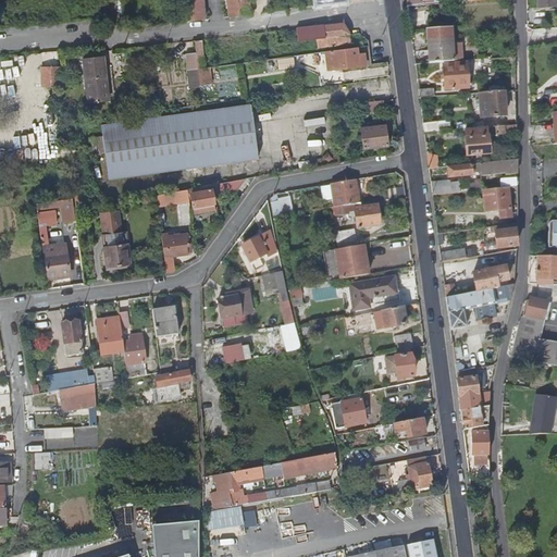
[(178,0),(182,23),(202,21),(200,0),(178,0)]
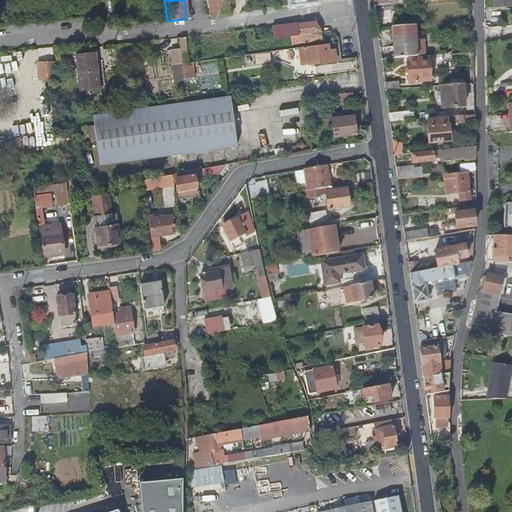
[(228,14),(226,0),(207,0),(210,16),(228,14)]
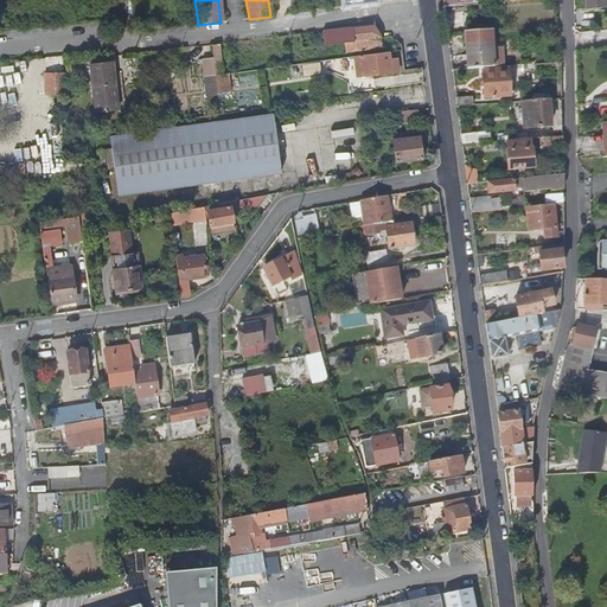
[(362,40),(381,37),(379,34),(372,24),(311,32),(312,46),(345,42),(362,40)]
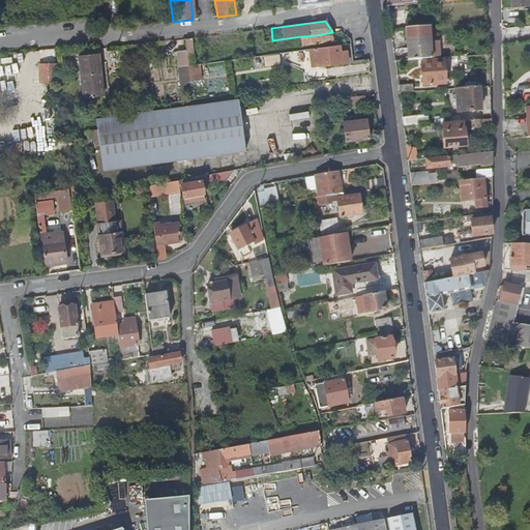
[(408,59),(431,58),(430,26),(407,27),(408,59)]
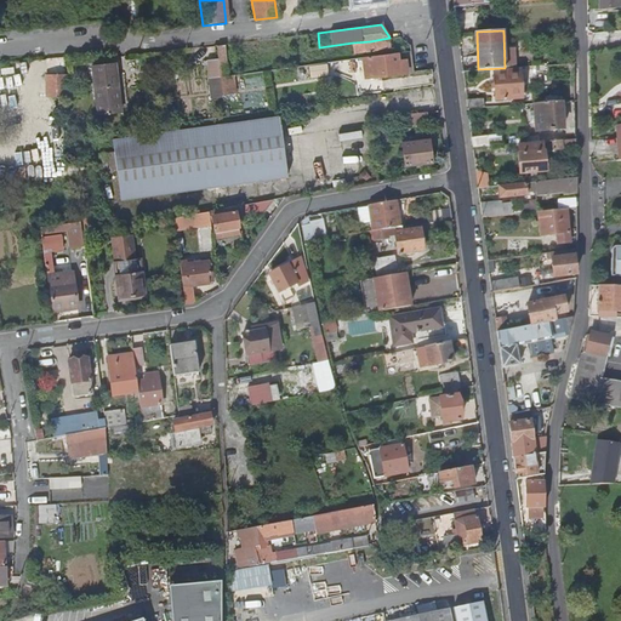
[(222,74),(229,74),(227,44),(218,45),(221,58),(222,74)]
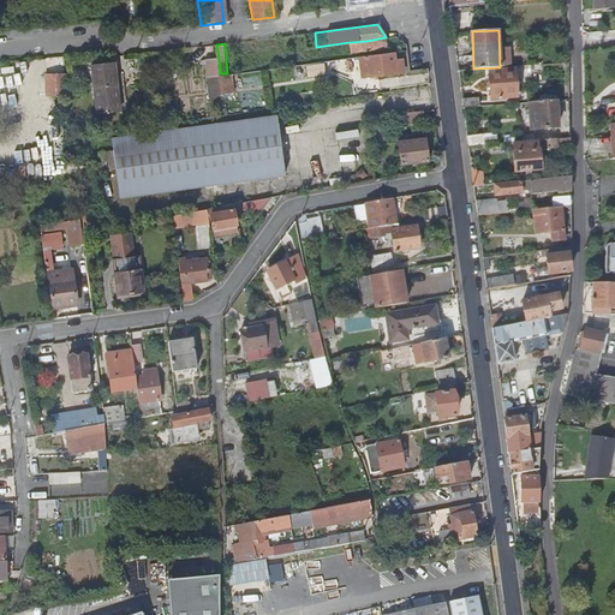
[(393,55),(372,59),(375,77),(402,73),(401,64),(395,64),(393,55)]
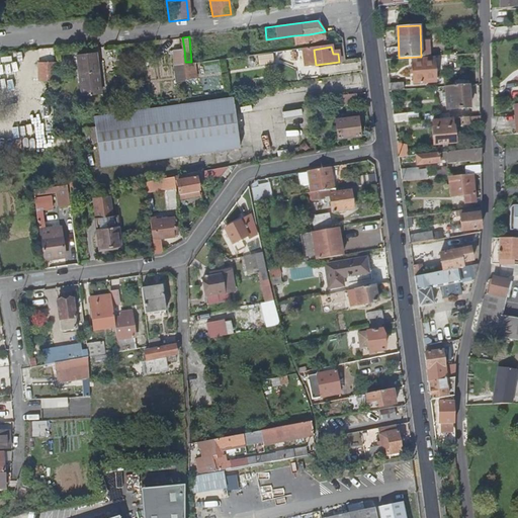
[(185,62),(184,49),(174,51),(176,64),(184,63),(185,62)]
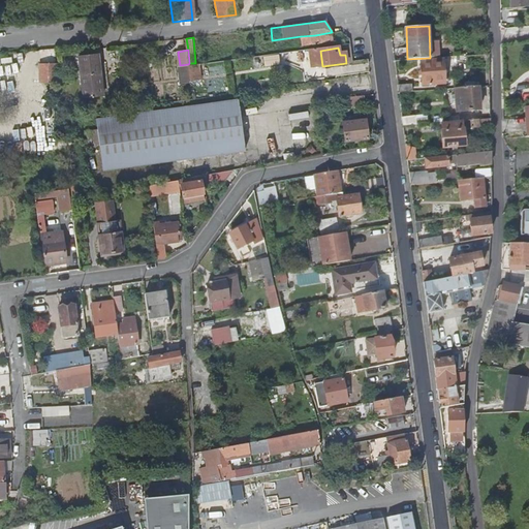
[(81,78),(100,74),(97,53),(79,56),(81,78)]
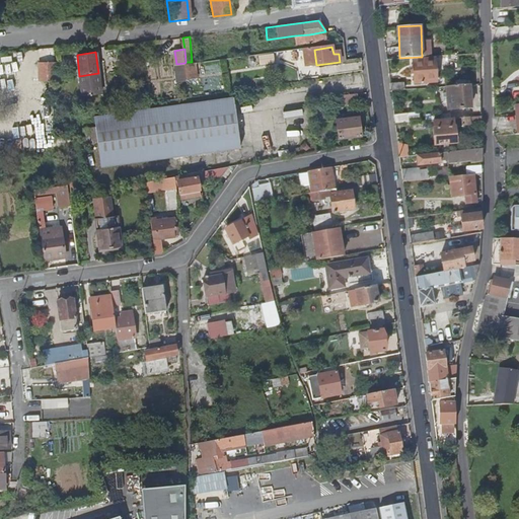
[(263,62),(275,62),(275,54),(263,54),(263,62)]
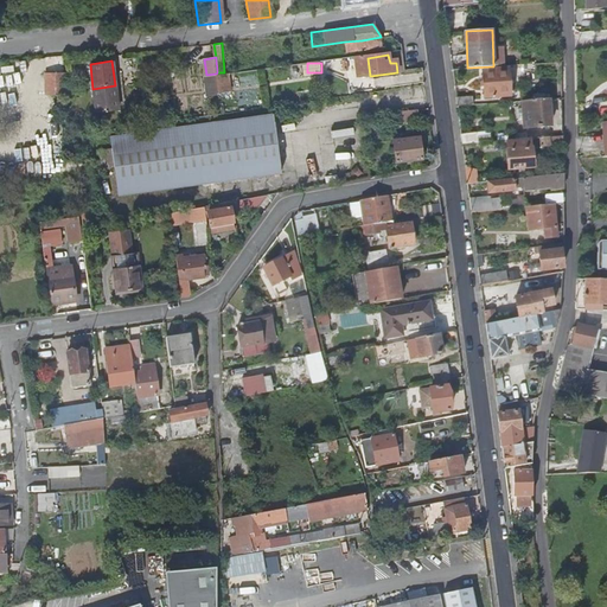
[(508,70),(481,71),(483,97),(508,95),(508,70)]
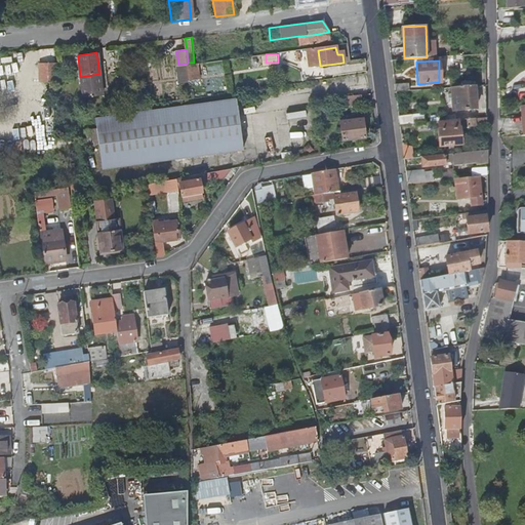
[(57,64),(39,64),(39,82),(56,82),(57,64)]
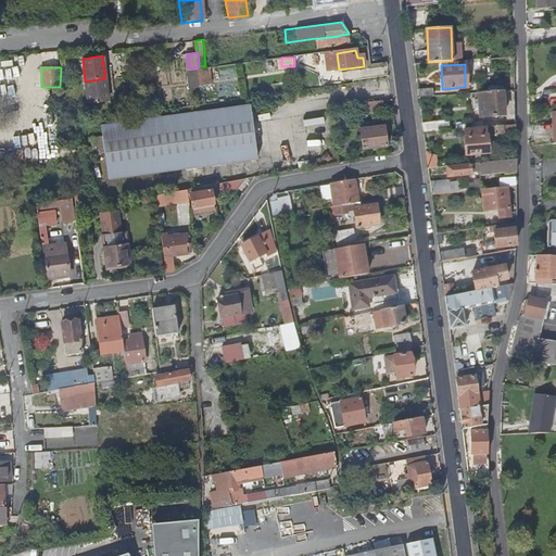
[(191,87),(200,86),(198,67),(189,68),(191,87)]
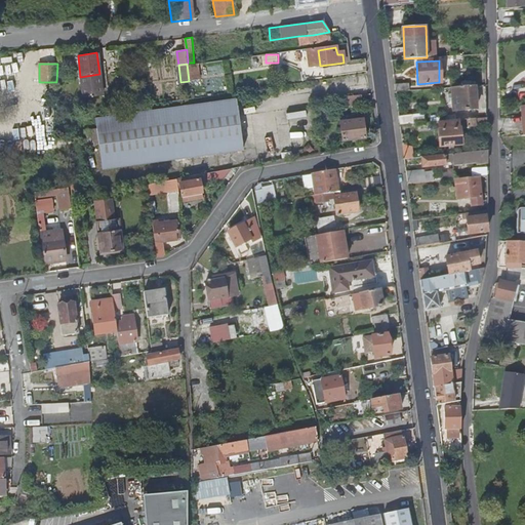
[(102,93),(99,74),(80,77),(82,95),(102,93)]
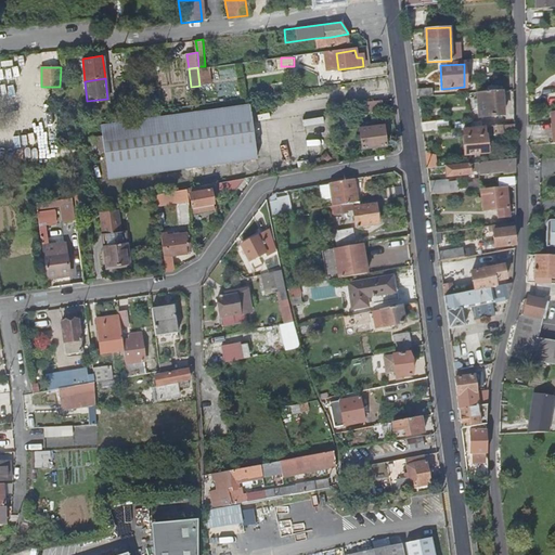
[(418,94),(431,94),(430,86),(417,86),(418,94)]
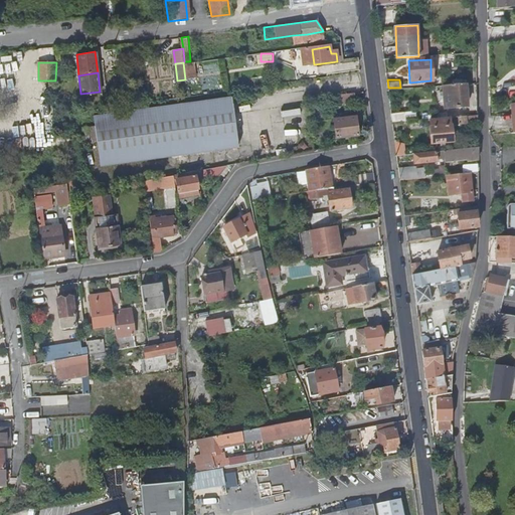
[(467,107),(467,86),(444,87),(445,109),(467,107)]
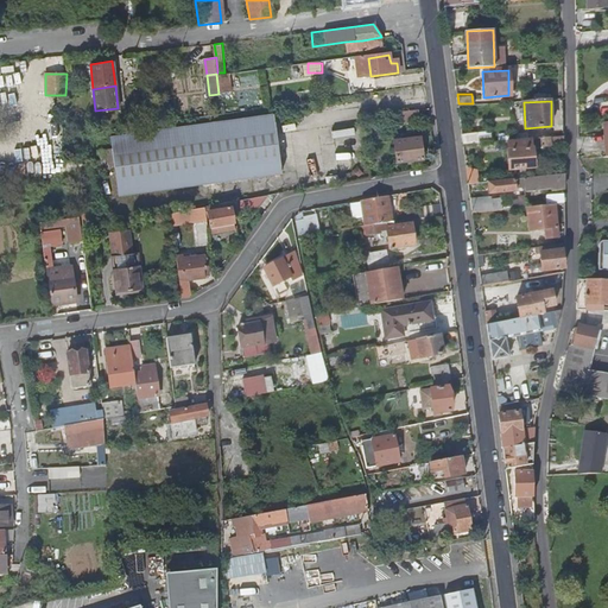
[(419,108),(400,111),(403,121),(420,119),(419,108)]
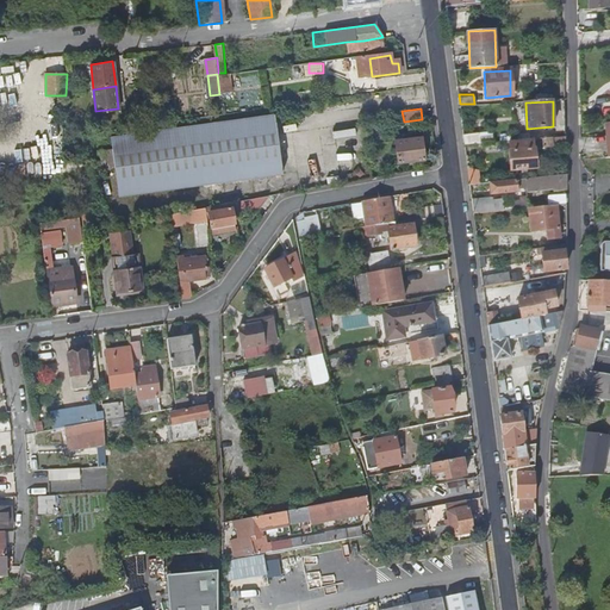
[(112,148),(114,169),(116,179),(119,197),(282,174),(279,149),(274,116),(111,137),(112,148)]
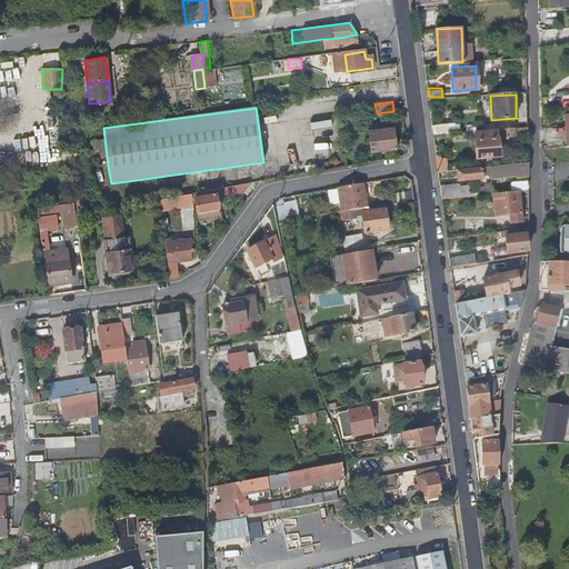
[(433,133),(448,132),(448,123),(432,123),(433,133)]
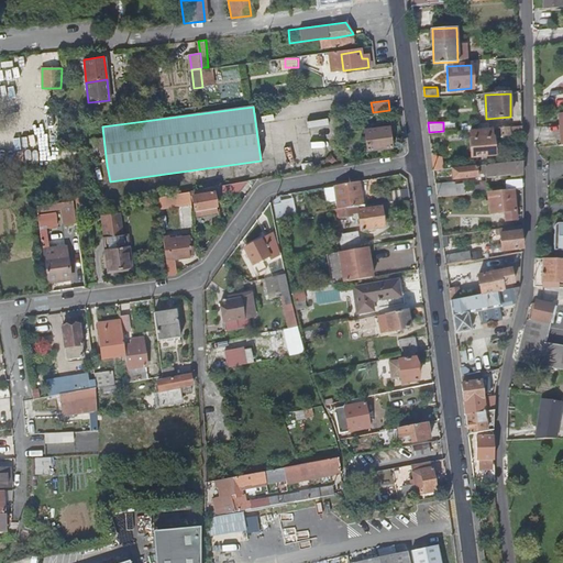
[(388,127),(364,129),(367,148),(390,145),(388,127)]
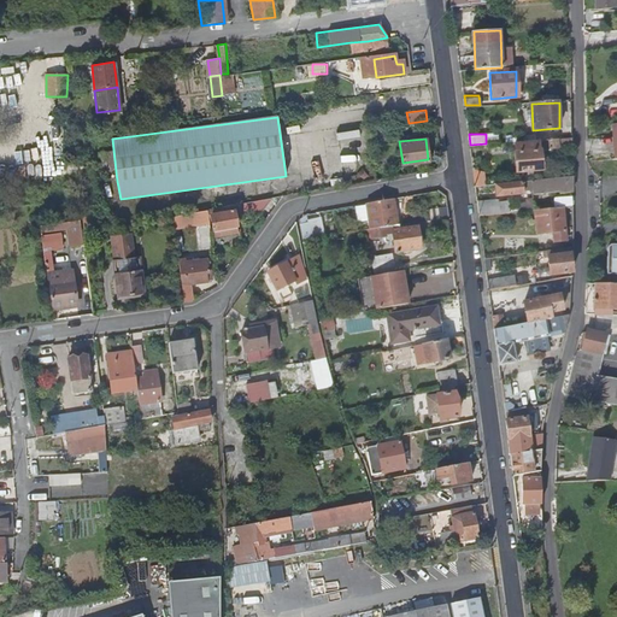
[(573,141),(550,142),(550,151),(573,150),(573,141)]
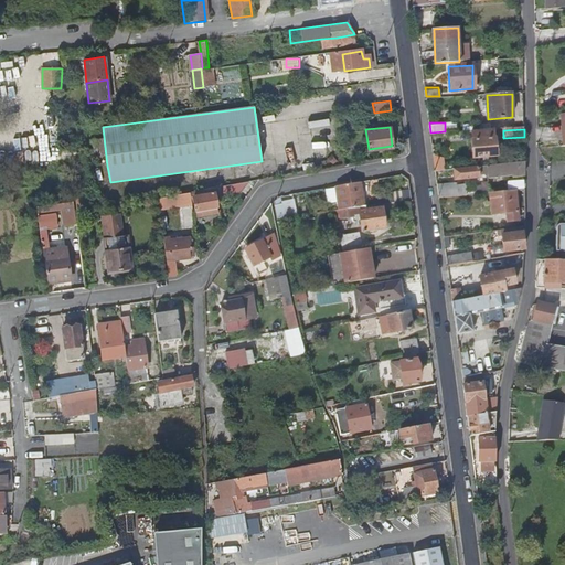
[(106,157),(104,137),(92,138),(94,158),(106,157)]
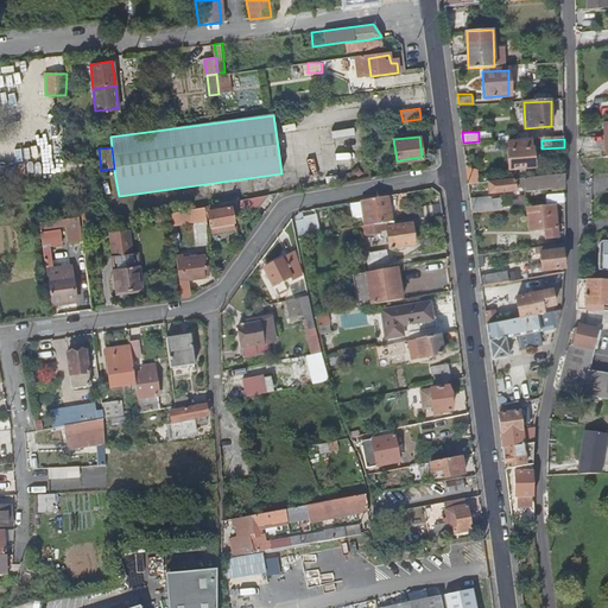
[(531,150),(507,151),(507,170),(532,168),(531,150)]
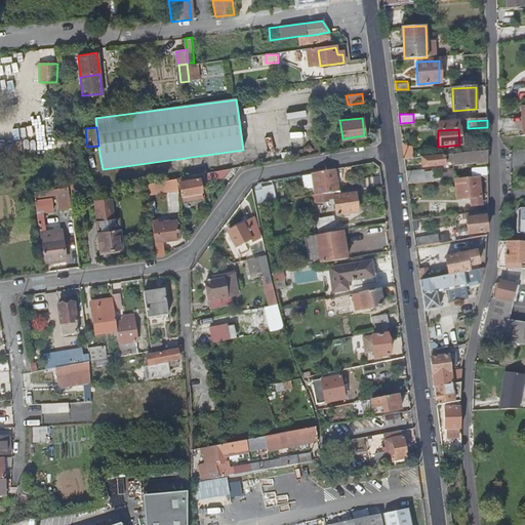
[(487,153),(452,154),(452,158),(452,160),(455,161),(476,159),(477,164),(487,164),(487,153)]
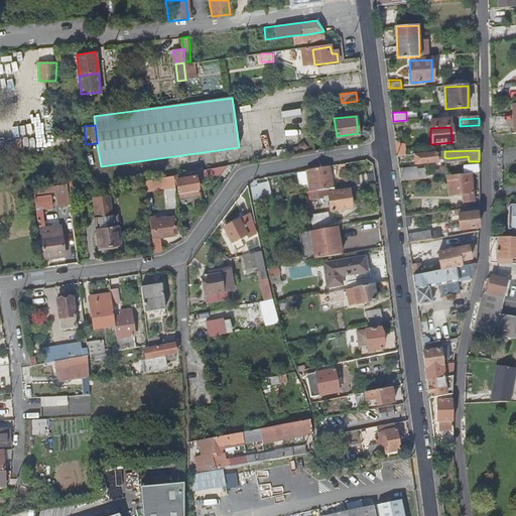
[(444,151),(416,153),(417,163),(438,162),(437,155),(444,155),(444,151)]
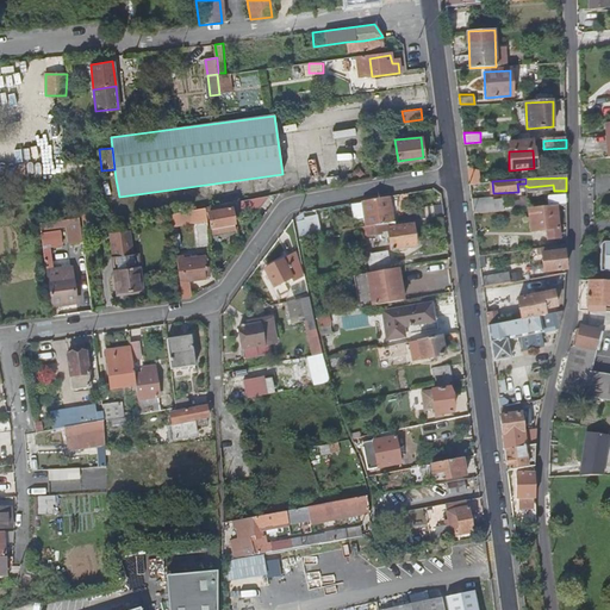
[(266,197),(235,203),(237,216),(256,212),(266,197)]
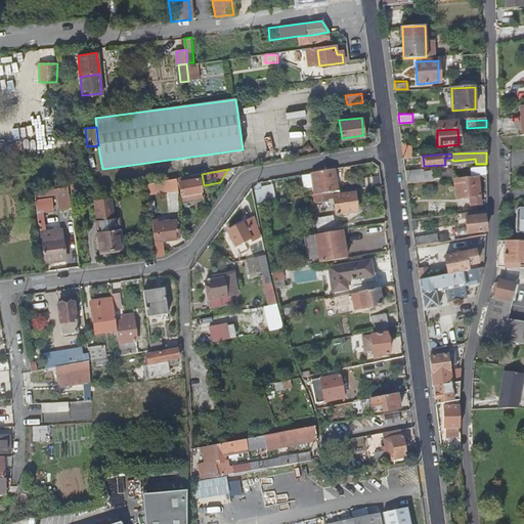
[(421,169),(405,170),(406,177),(421,176),(421,169)]
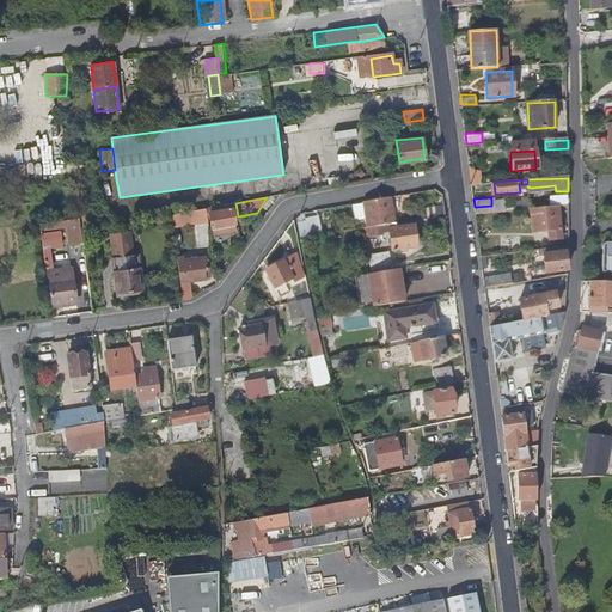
[(365,227),(384,225),(383,213),(379,214),(378,203),(380,202),(380,199),(362,202),(365,227)]
